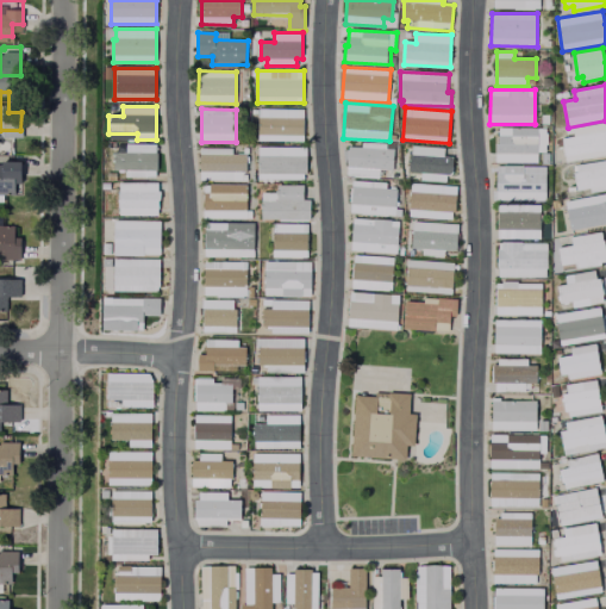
[(304,110),(304,142),(257,142),(257,109),(304,110)]
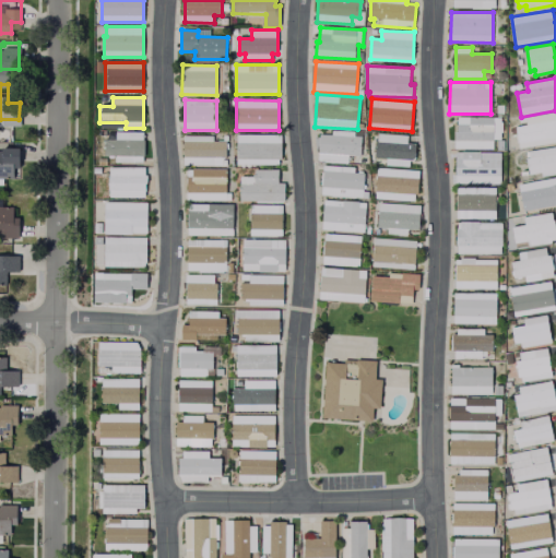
[(555,143),(520,150),(516,128),(528,126),(527,118),(555,113),(555,143)]
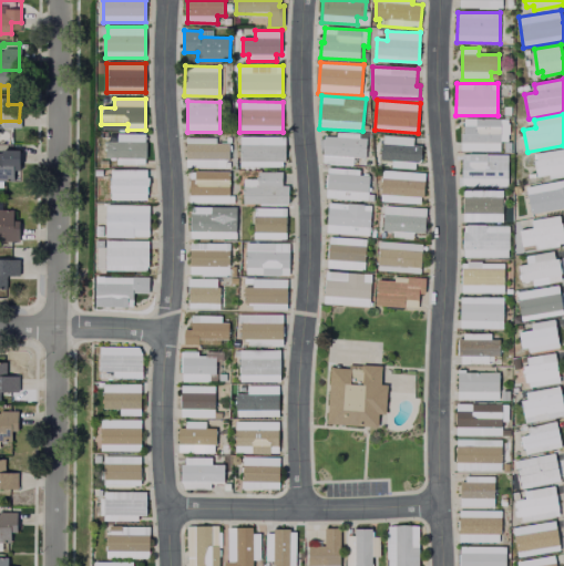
[(509,123),(509,134),(501,134),(501,151),(462,151),(462,120),(506,120),(509,123)]
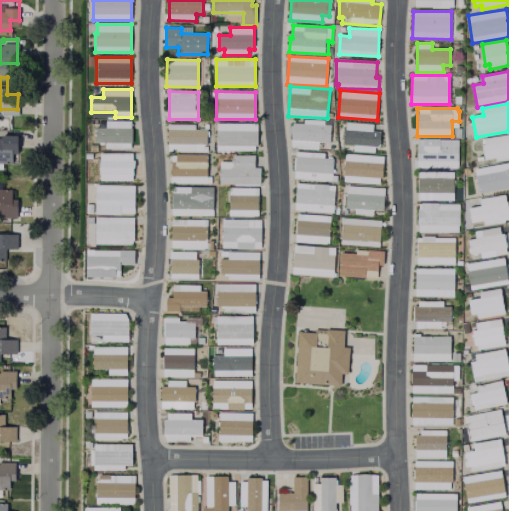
[(325,121),(324,125),(330,126),(329,143),(319,142),(319,148),(291,146),(292,123),(304,124),(305,120),(325,121)]
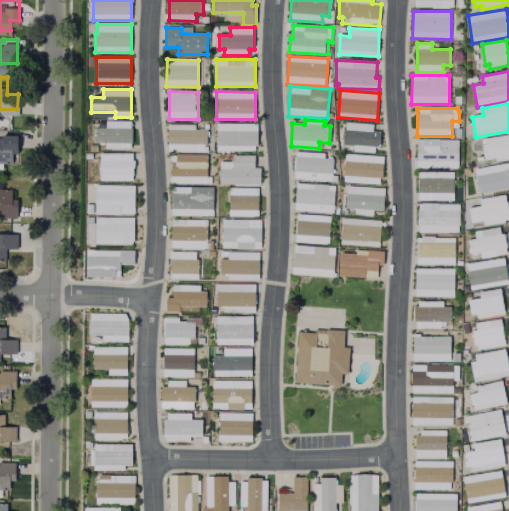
[(131,121),(131,149),(106,149),(106,144),(96,144),(96,129),(106,129),(106,121),(131,121)]
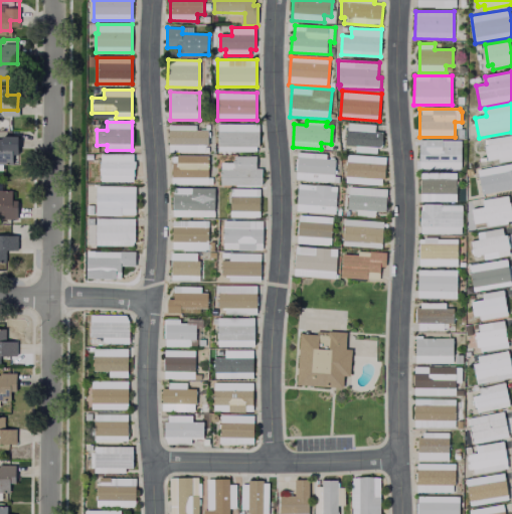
[(382,134),(381,148),(377,148),(377,154),(355,153),(356,146),(347,145),(349,123),(376,125),(375,133),(382,134)]
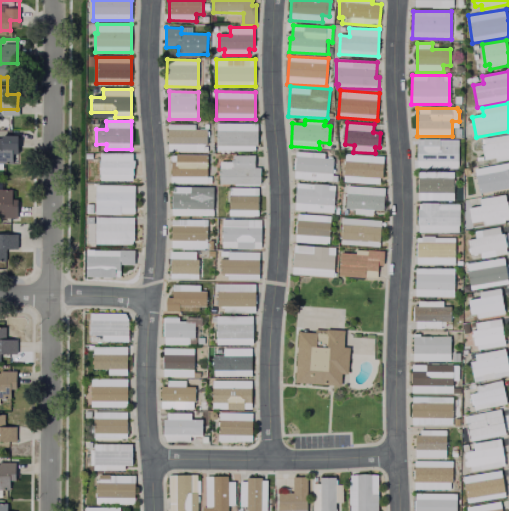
[(258,124),(257,150),(216,150),(217,123),(258,124)]
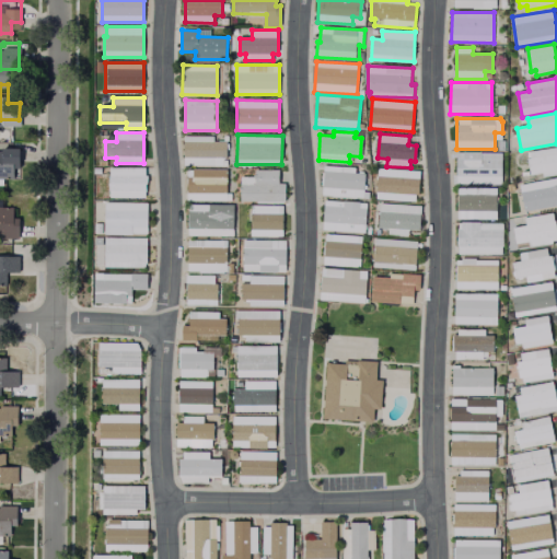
[(227,142),(227,158),(216,158),(216,166),(184,165),(185,136),(215,136),(213,141),(227,142)]
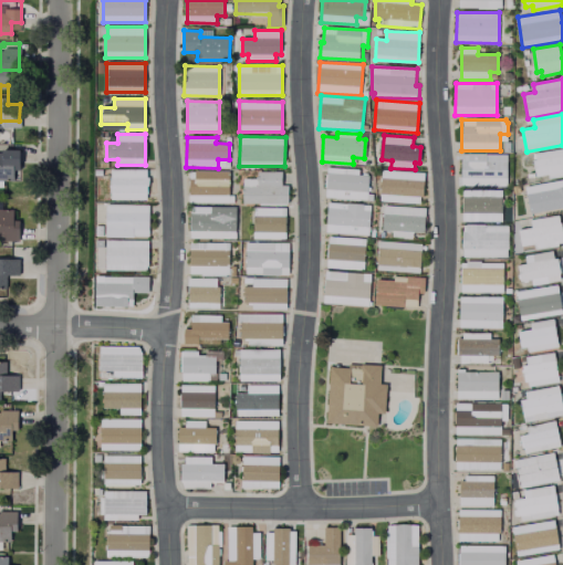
[(0,142),(17,142),(17,157),(12,157),(11,176),(4,176),(4,190),(0,190),(0,142)]
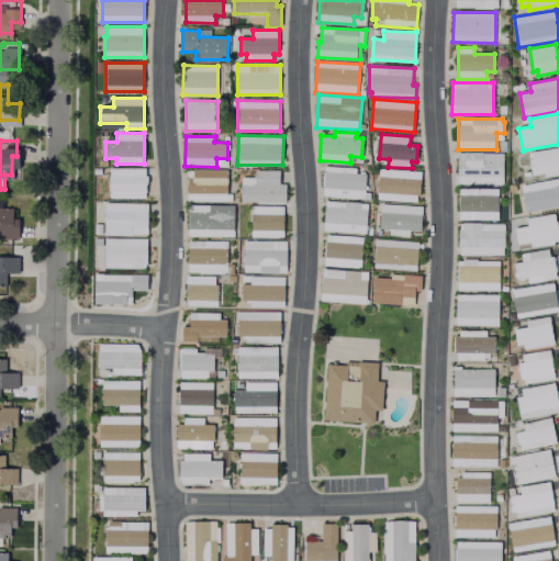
[(558,176),(546,178),(546,174),(533,176),(530,160),(534,160),(533,152),(558,147),(558,176)]
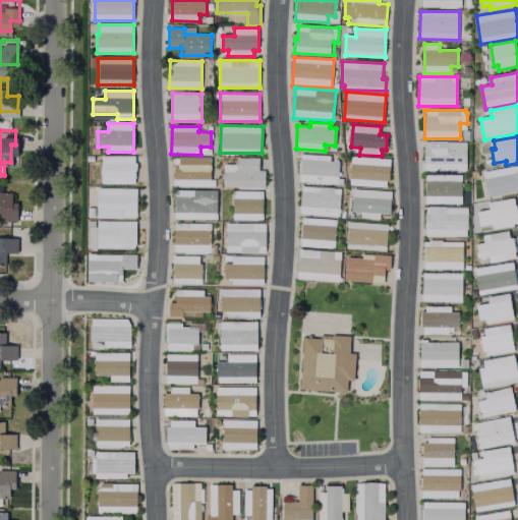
[(467,142),(467,171),(424,171),(424,142),(467,142)]
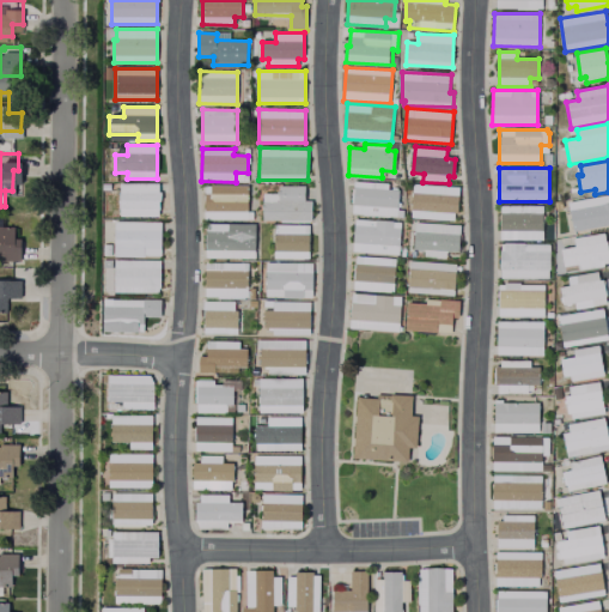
[(399,191),(397,217),(352,213),(354,182),(389,183),(388,191),(399,191)]
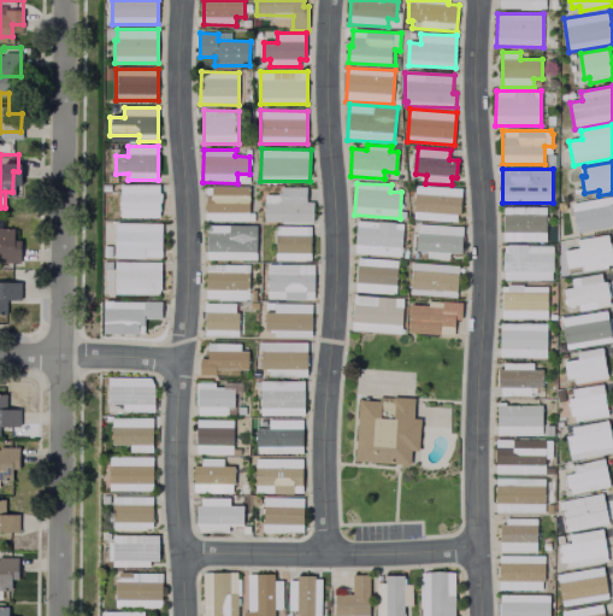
[(463,188),(460,215),(459,215),(458,222),(413,220),(416,185),(463,188)]
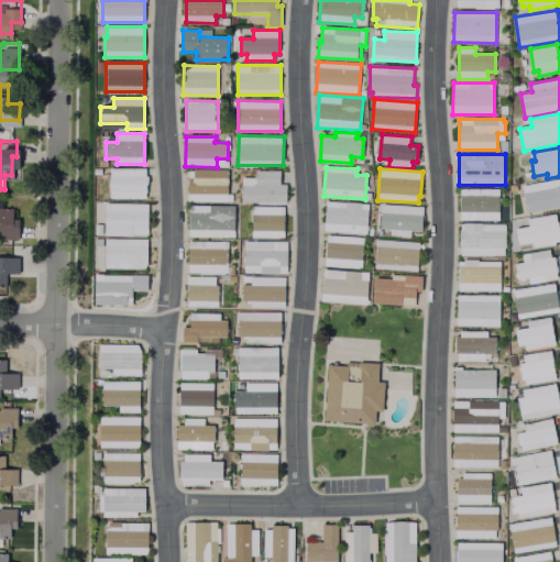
[(144,177),(144,193),(142,193),(142,199),(112,199),(112,169),(142,169),(142,177),(144,177)]
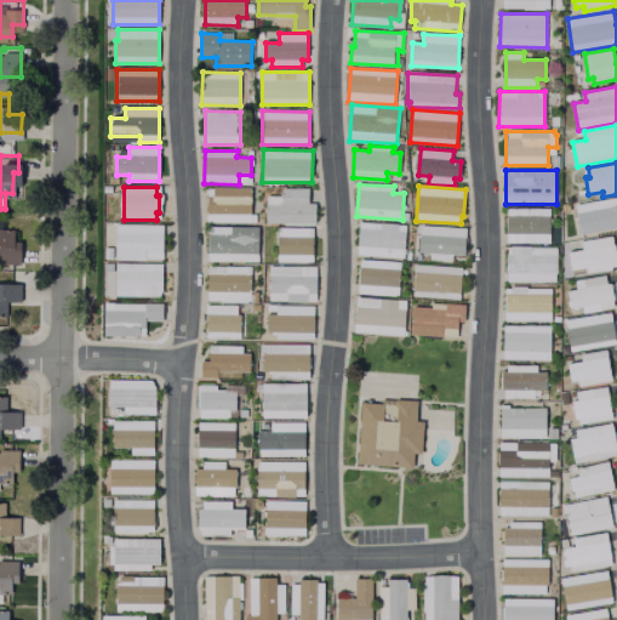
[(252,188),(252,214),(257,214),(257,222),(209,222),(209,197),(215,197),(215,188),(252,188)]
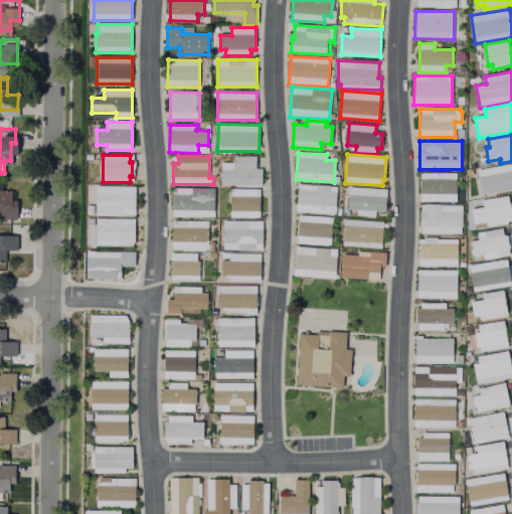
[(257,157),(257,169),(261,169),(260,187),(236,187),(221,185),(222,164),(234,164),(234,157),(257,157)]
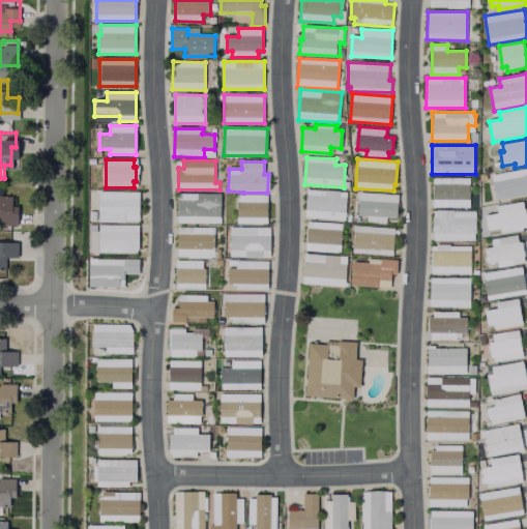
[(526,198),(507,202),(506,196),(502,197),(500,182),(503,181),(502,173),(526,169),(526,198)]
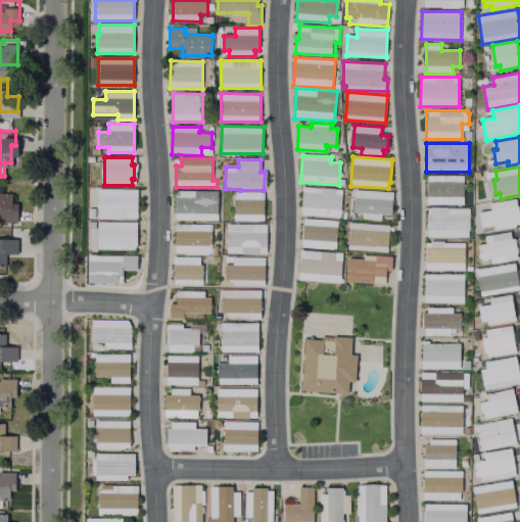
[(465,176),(465,204),(427,204),(427,176),(465,176)]
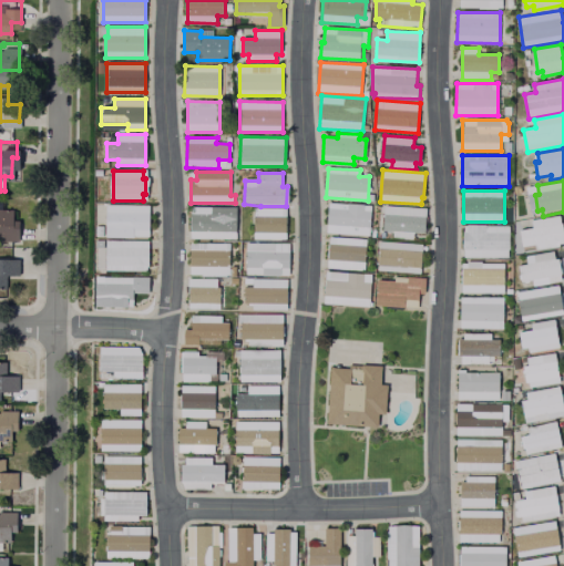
[(372,206),(370,236),(327,233),(329,204),(372,206)]
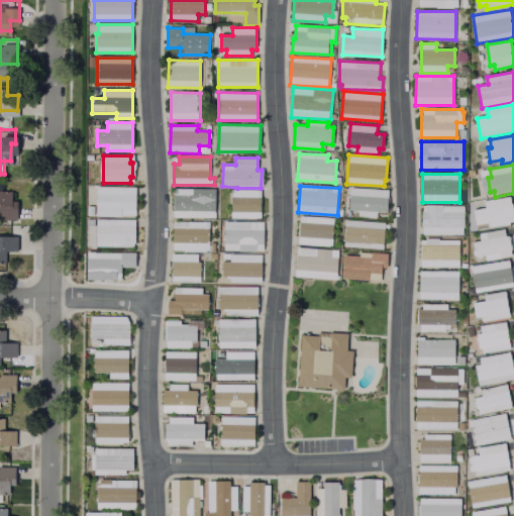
[(0,187),(11,187),(11,196),(16,196),(16,215),(2,215),(2,212),(0,212),(0,187)]
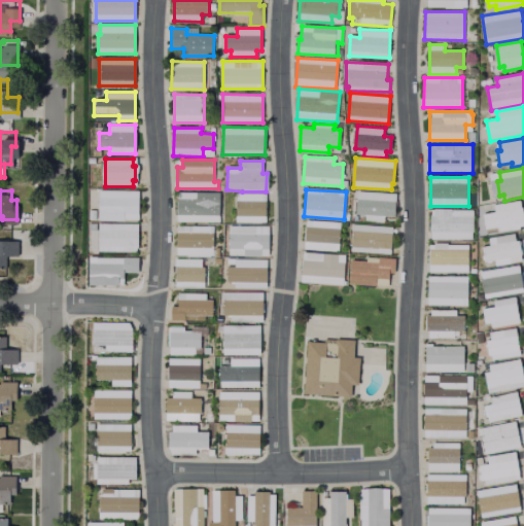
[(139,191),(139,221),(124,221),(124,214),(98,214),(98,191),(139,191)]
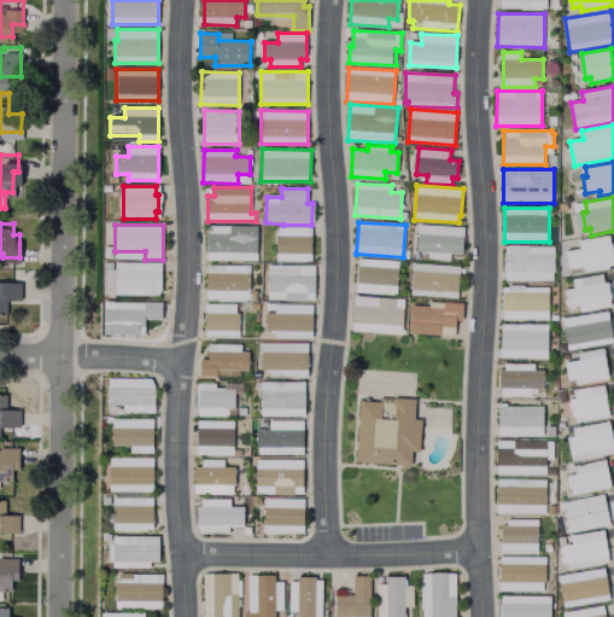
[(311,225),(311,261),(276,261),(278,227),(311,225)]
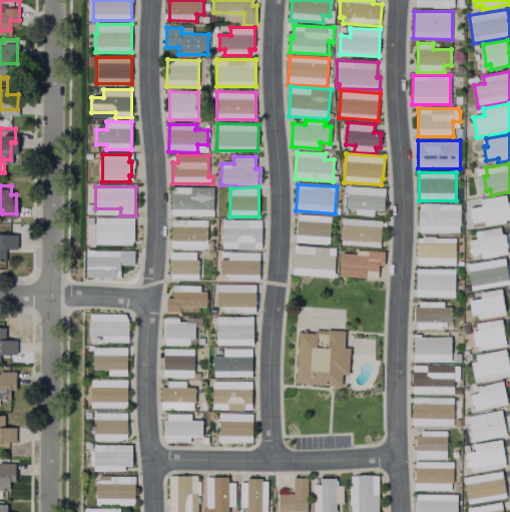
[(386,188),(384,211),(374,210),(374,215),(355,214),(356,209),(347,208),(348,186),(386,188)]
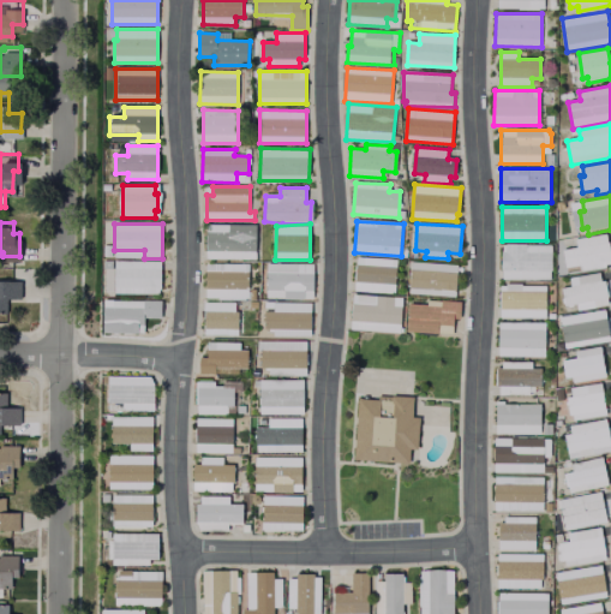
[(257,226),(257,260),(207,260),(207,226),(257,226)]
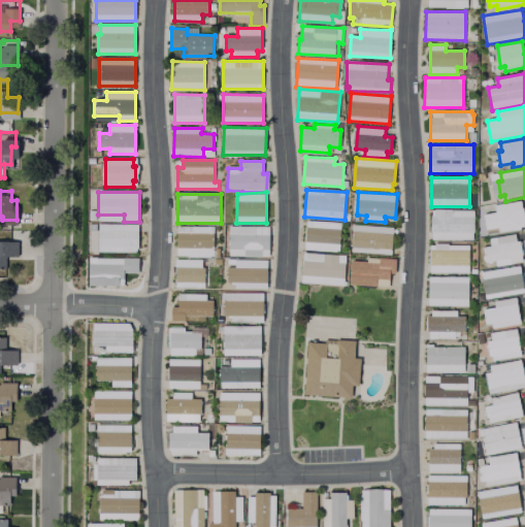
[(521,228),(500,233),(499,229),(487,231),(485,216),(497,213),(495,205),(521,201),(524,215),(524,227),(521,228)]
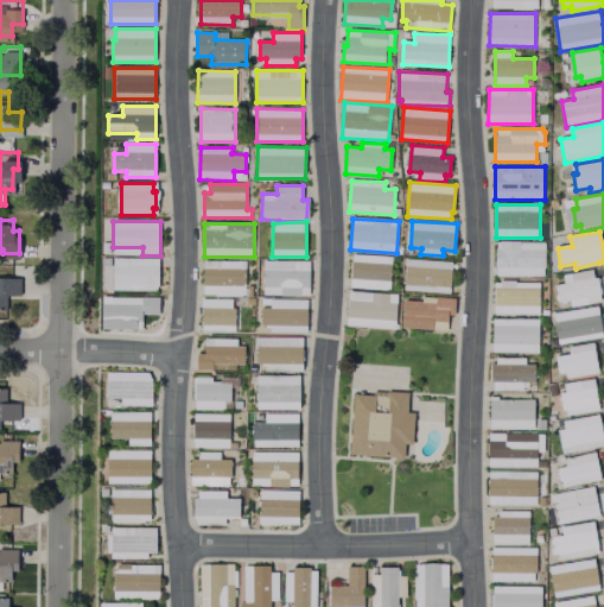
[(546,242),(546,277),(497,277),(497,242),(546,242)]
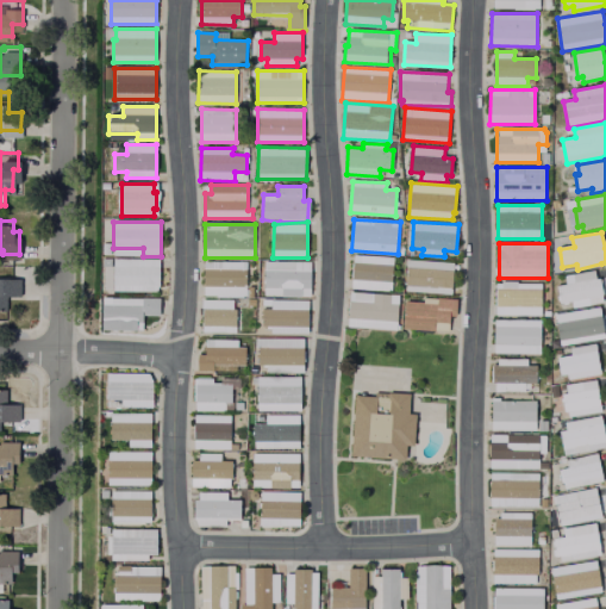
[(394,258),(393,291),(353,289),(355,255),(394,258)]
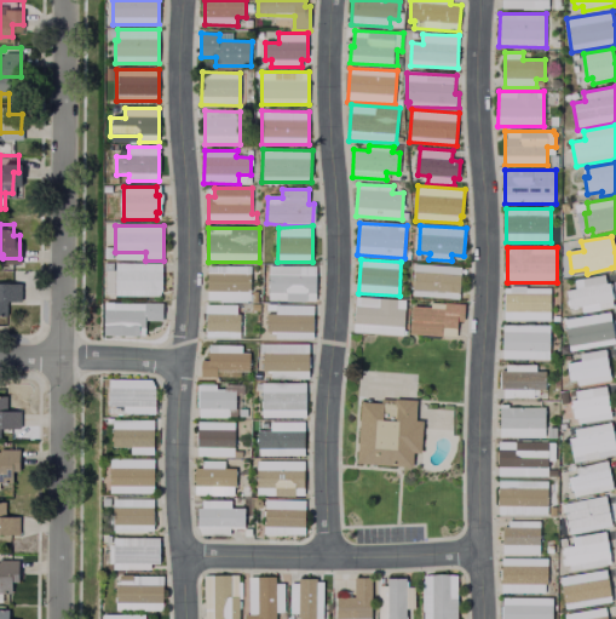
[(163,264),(163,297),(115,296),(115,264),(163,264)]
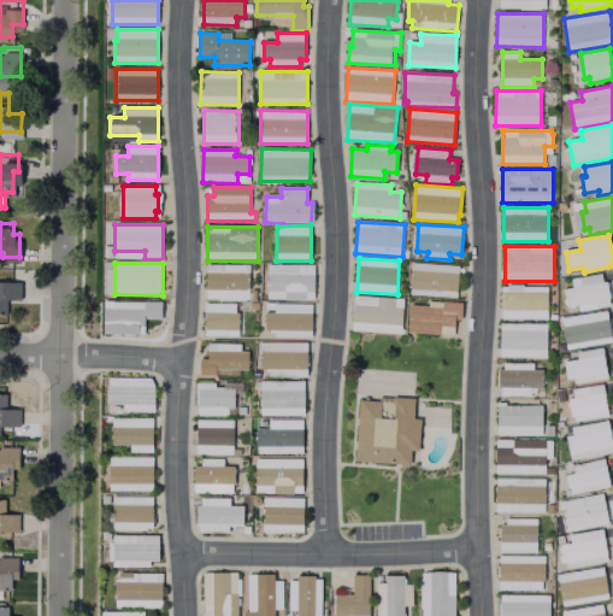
[(460,265),(459,298),(411,294),(412,263),(460,265)]
